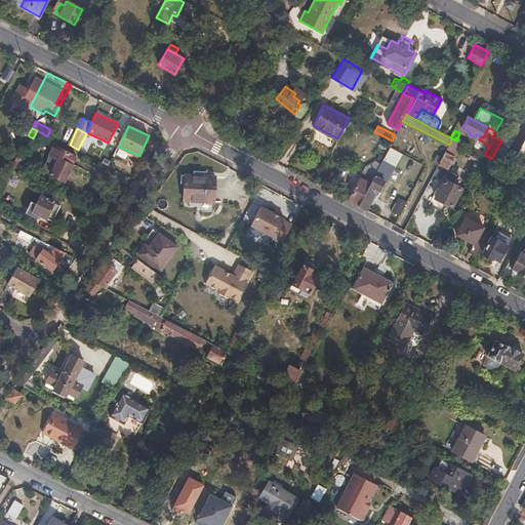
[(524,161),(524,131),(513,155),(522,160),(524,161)]
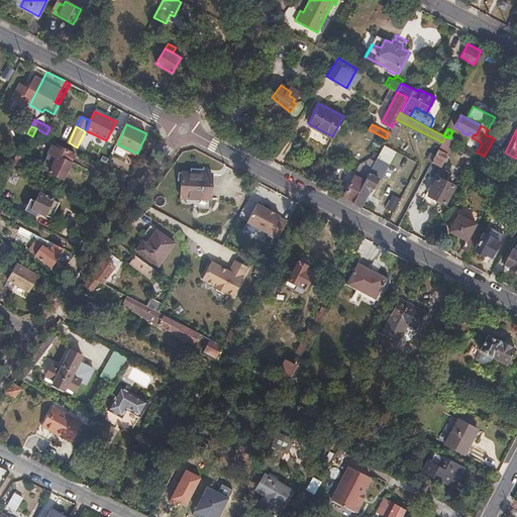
[(446,154),(453,140),(449,138),(445,136),(442,142),(433,161),(440,165),(443,161),(445,162),(448,156),(446,154)]
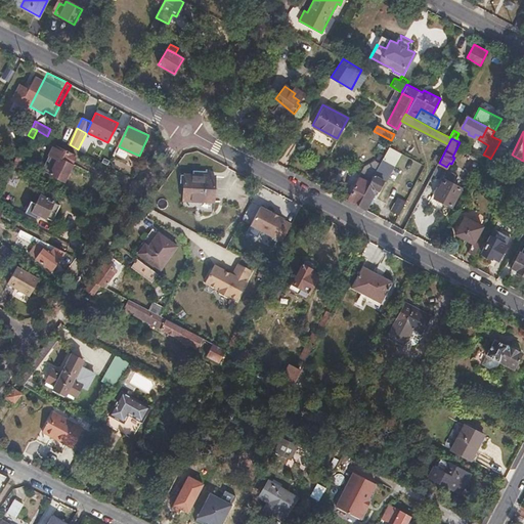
[(500,164),(512,143),(501,138),(500,140),(498,144),(490,159),(491,159),(500,164)]
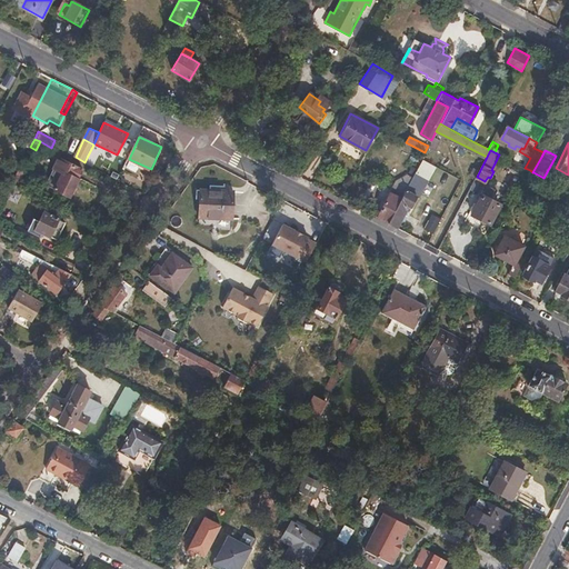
[(78,178),(82,168),(66,160),(65,162),(56,158),(51,169),(52,169),(45,185),(70,198),(79,179),(78,178)]
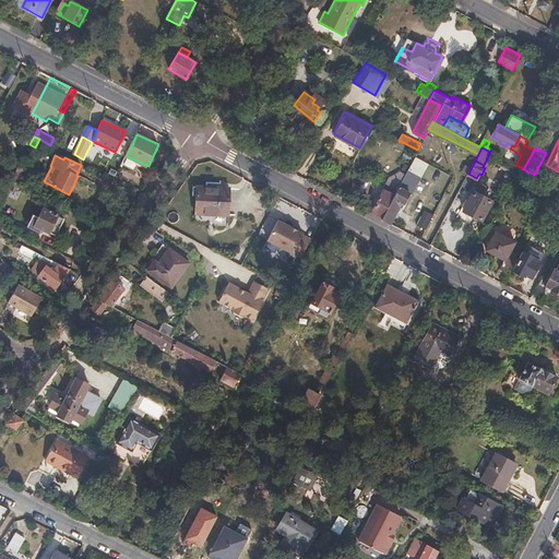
[(394,194),(399,186),(408,166),(412,161),(405,158),(393,180),(389,178),(383,189),(394,194)]
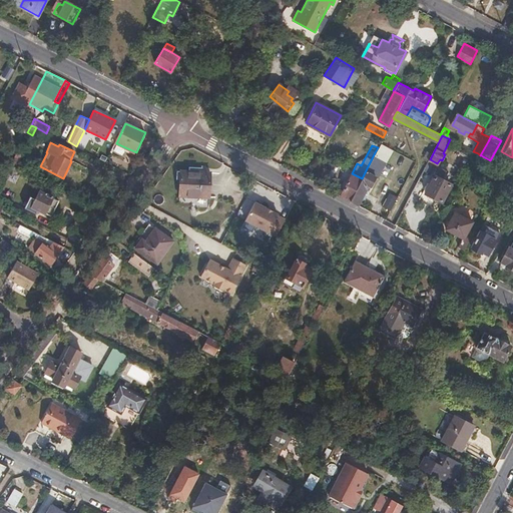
[(377,176),(387,158),(375,152),(366,170),(375,175),(377,176)]
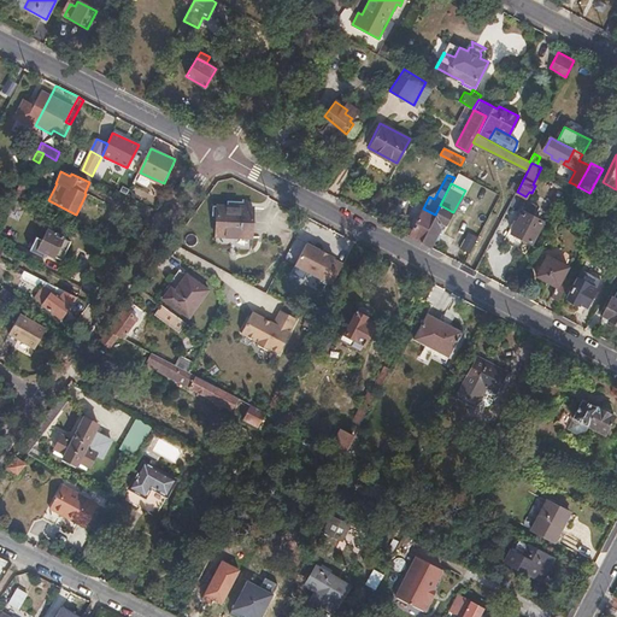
[(19,203),(24,194),(16,189),(15,194),(12,198),(19,203)]
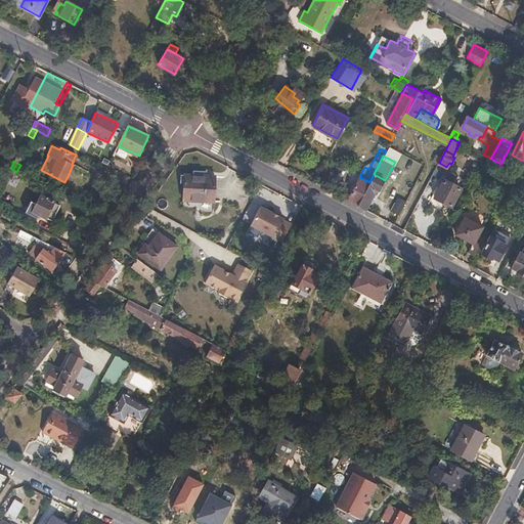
[(451,206),(461,187),(450,182),(455,174),(448,171),(443,180),(435,198),(451,206)]
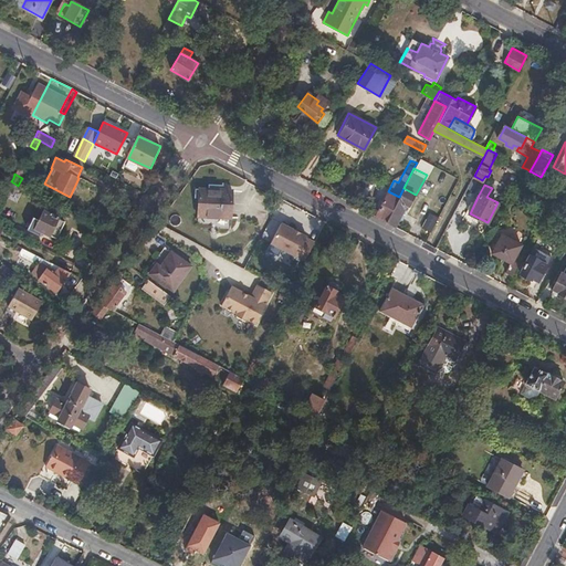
[(408,206),(413,194),(404,188),(399,197),(386,221),(395,226),(406,205),(408,206)]
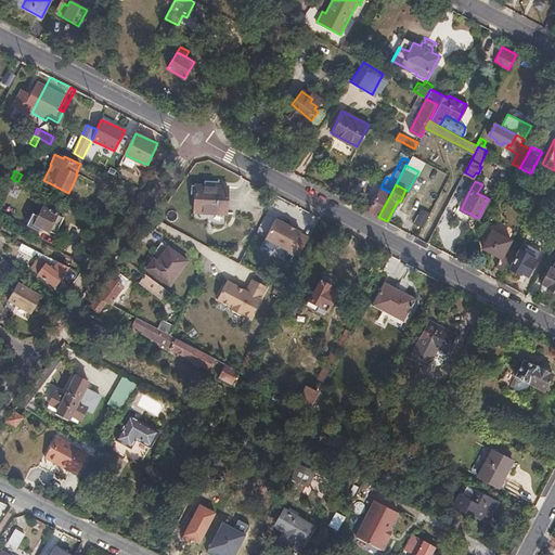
[(228,214),(228,186),(214,185),(194,185),(194,213),(228,214)]
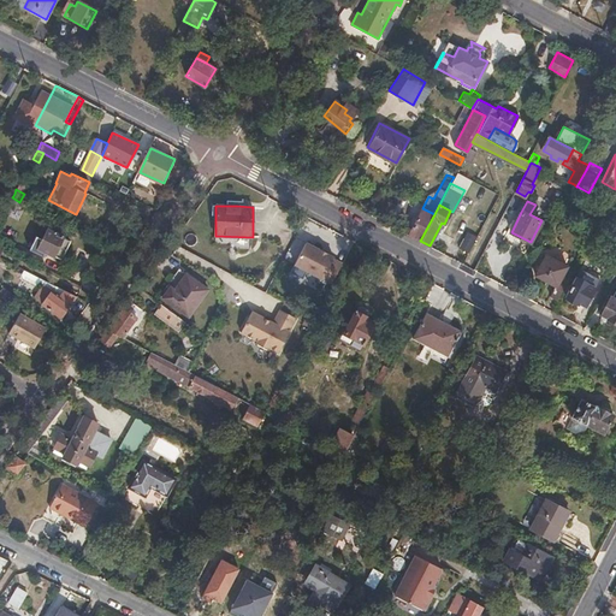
[(420,241),(434,214),(422,208),(408,235),(420,241)]
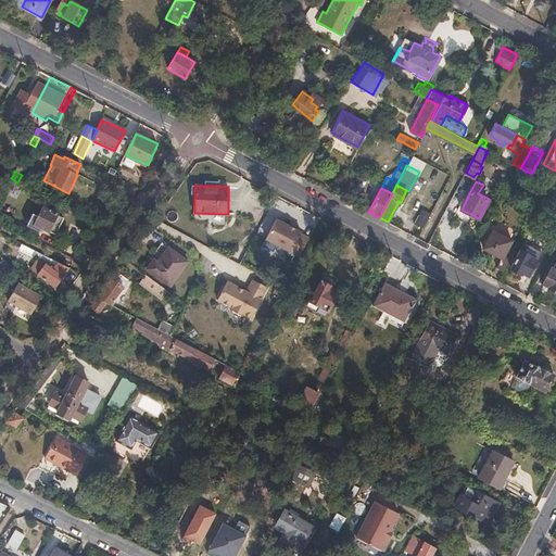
[(62,217),(52,212),(40,205),(36,215),(30,213),(25,225),(36,231),(38,228),(46,232),(47,230),(52,234),(62,217)]
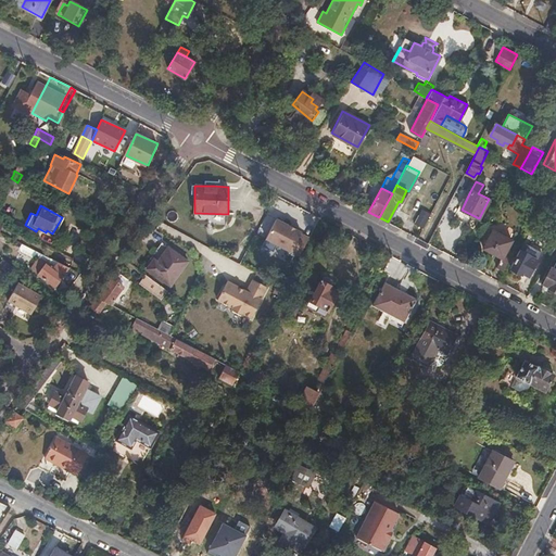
[(312,238),(276,218),(264,239),(300,260),(312,238)]
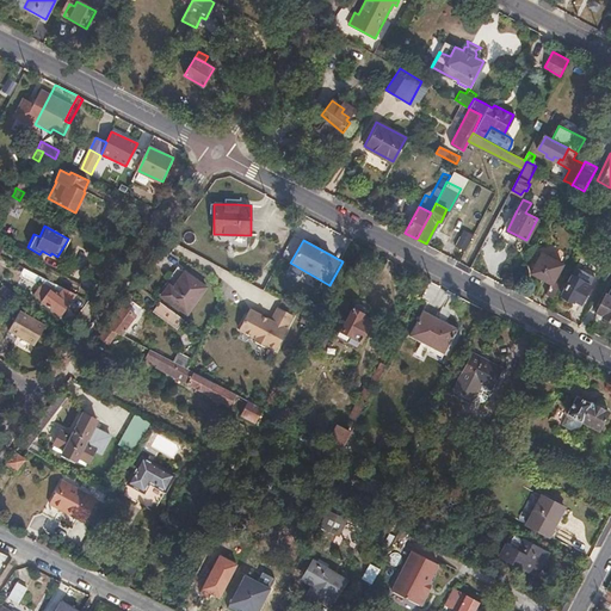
[(471,267),(483,245),(475,241),(463,263),(471,267)]
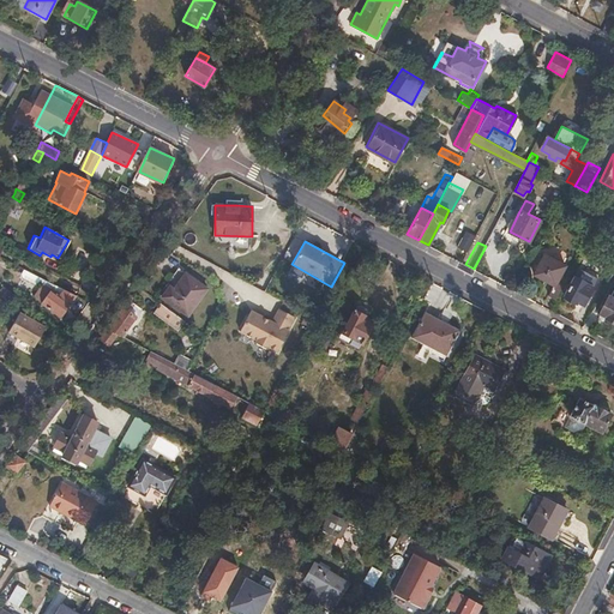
[(559,280),(566,266),(545,256),(535,275),(557,286),(552,295),(558,299),(566,283),(559,280)]
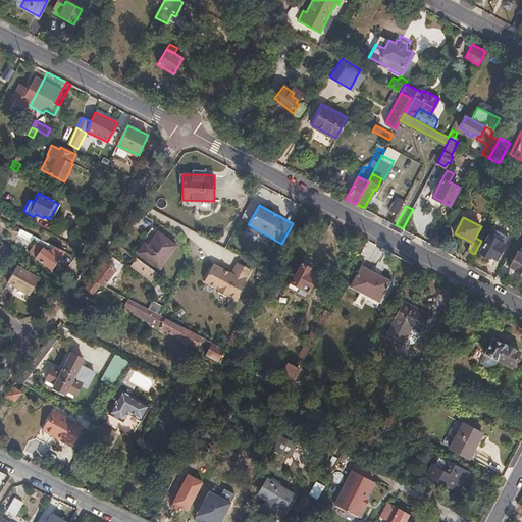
[(497,258),(509,237),(502,233),(504,230),(493,225),(480,252),(490,258),(491,255),(497,258)]
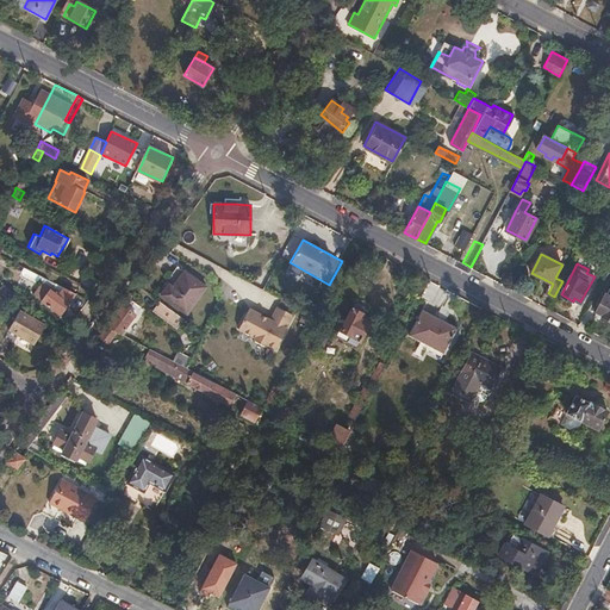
[(187,312),(203,290),(188,279),(182,275),(172,290),(167,287),(162,293),(187,312)]
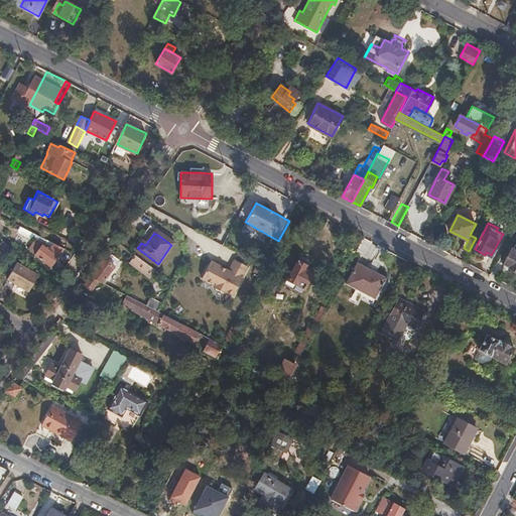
[(56,258),(63,248),(46,240),(43,244),(41,243),(32,255),(49,268),(56,258)]
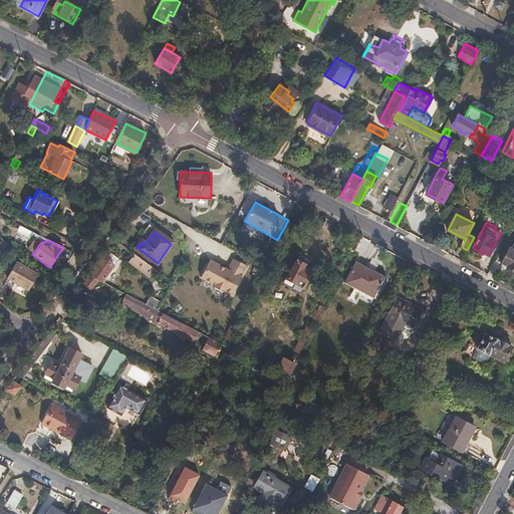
[(513,270),(513,245),(511,244),(502,261),(507,264),(506,266),(513,270)]
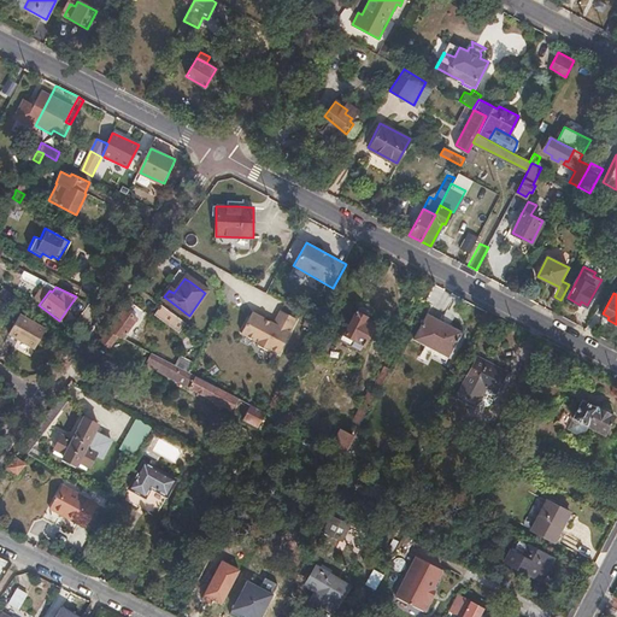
[(123,339),(144,310),(129,299),(113,322),(100,340),(107,344),(111,346),(118,335),(123,339)]
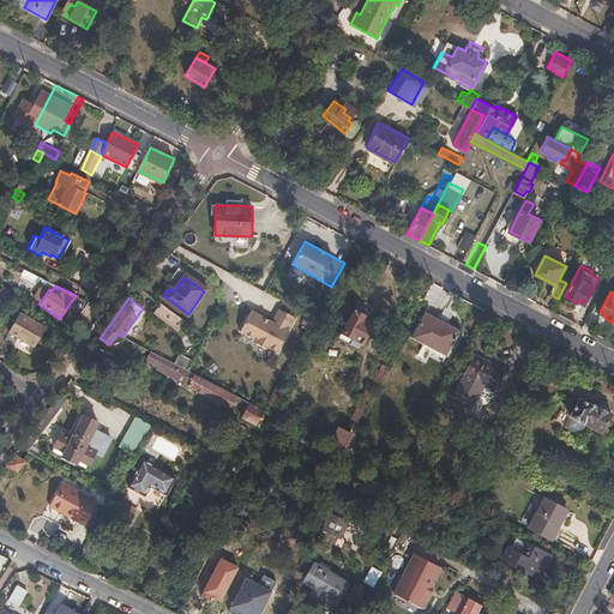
[(186,320),(173,309),(162,302),(155,313),(179,330),(186,320)]
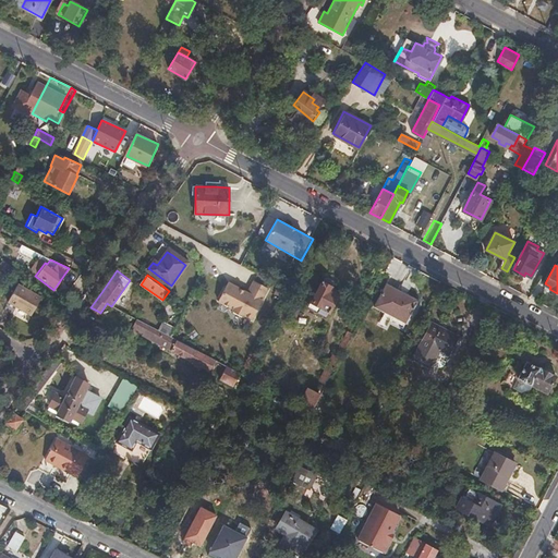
[(328,312),(338,293),(330,290),(332,287),(330,286),(332,282),(332,280),(327,277),(325,277),(323,282),(322,281),(317,290),(311,301),(319,306),(317,311),(325,315),(328,311),(328,312)]
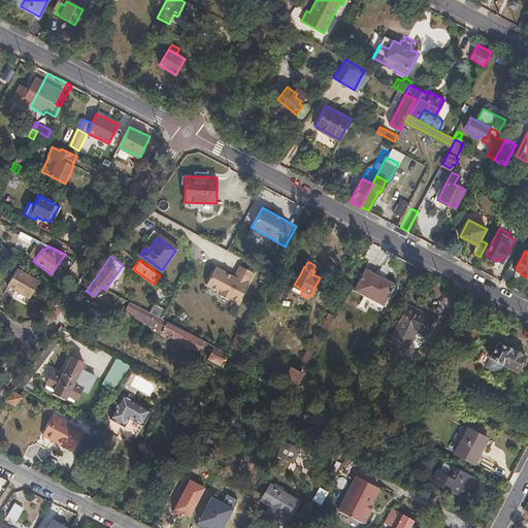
[(246,285),(253,273),(239,266),(233,277),(215,267),(205,286),(220,293),(219,295),(229,300),(230,299),(238,303),(248,285),(246,285)]
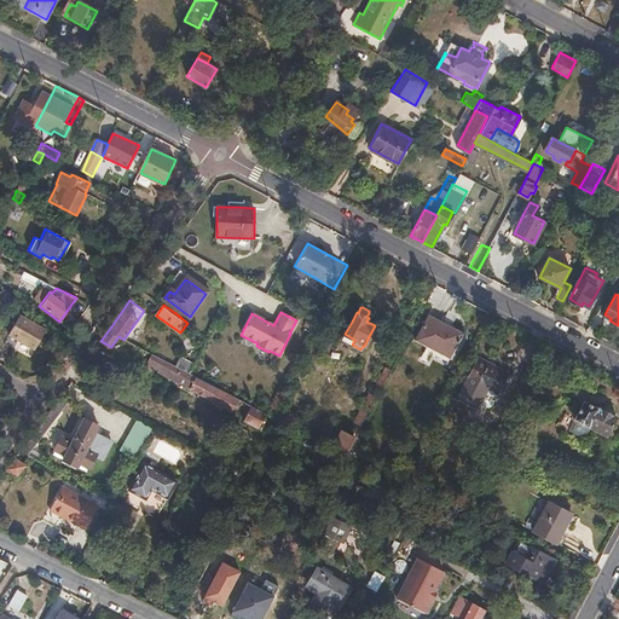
[(450,356),(463,331),(444,320),(429,313),(416,337),(427,343),(450,356)]
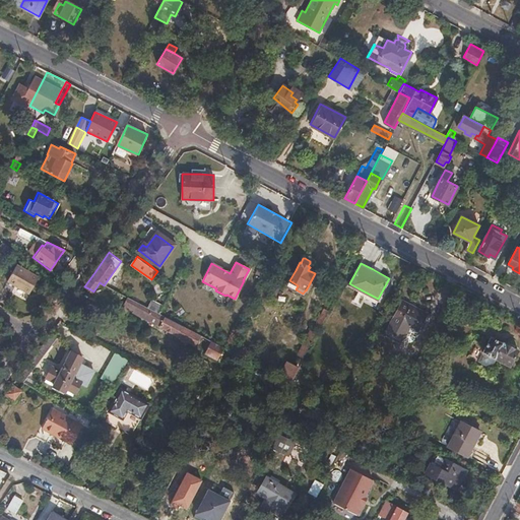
[(34,290),(40,279),(17,267),(8,283),(24,293),(27,286),(34,290)]
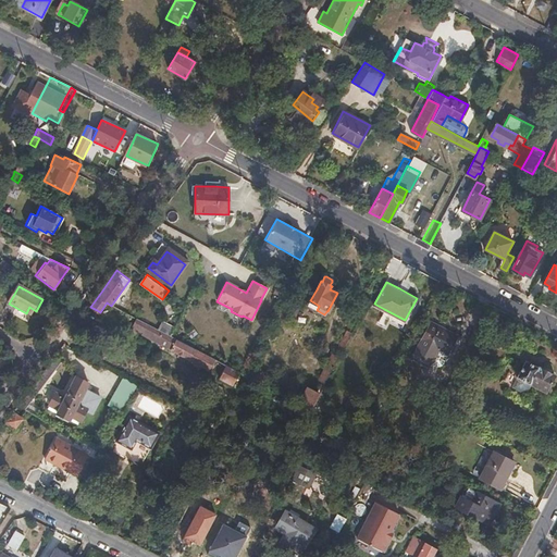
[(33,317),(36,311),(29,307),(26,313),(33,317)]
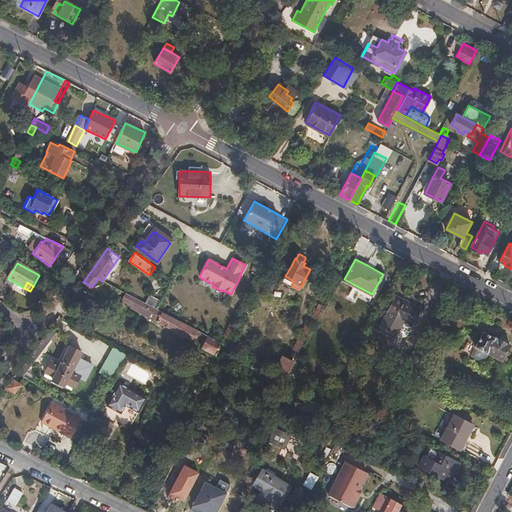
[(84,292),(89,285),(83,282),(78,288),(84,292)]
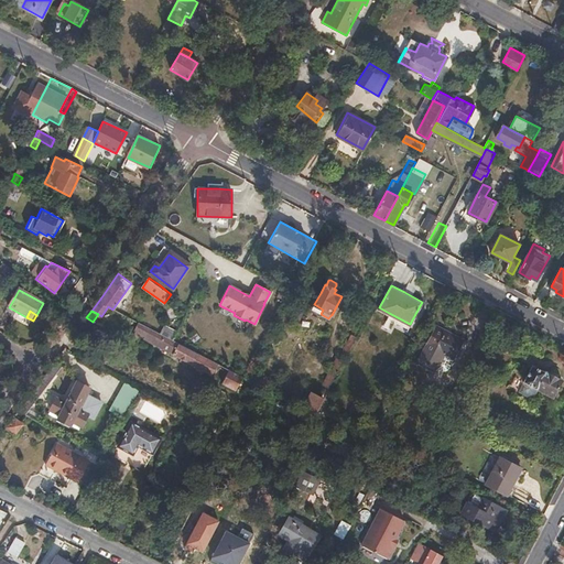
[(153,324),(143,320),(141,324),(151,329),(153,324)]
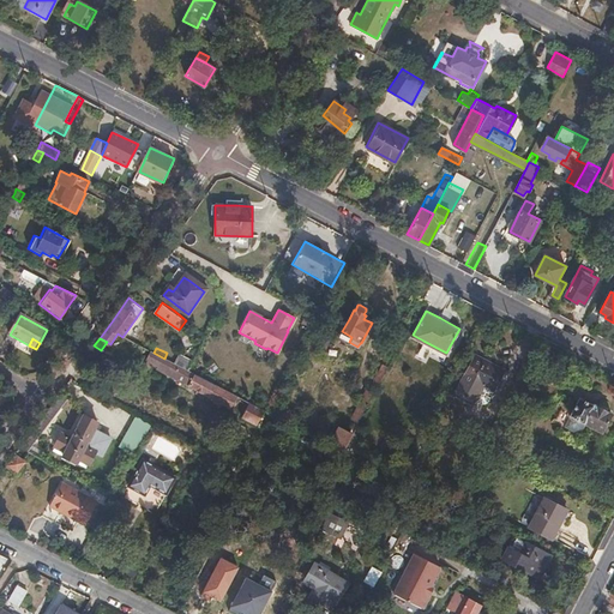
[(175,363),(164,359),(154,353),(151,351),(148,359),(160,365),(157,369),(172,377),(198,391),(196,395),(221,408),(223,404),(230,408),(236,396),(210,383),(198,375),(188,371),(175,363)]
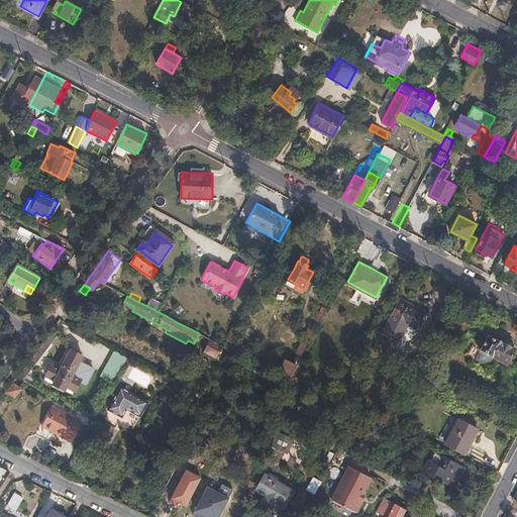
[(161,308),(140,297),(138,302),(147,306),(159,312),(161,308)]
